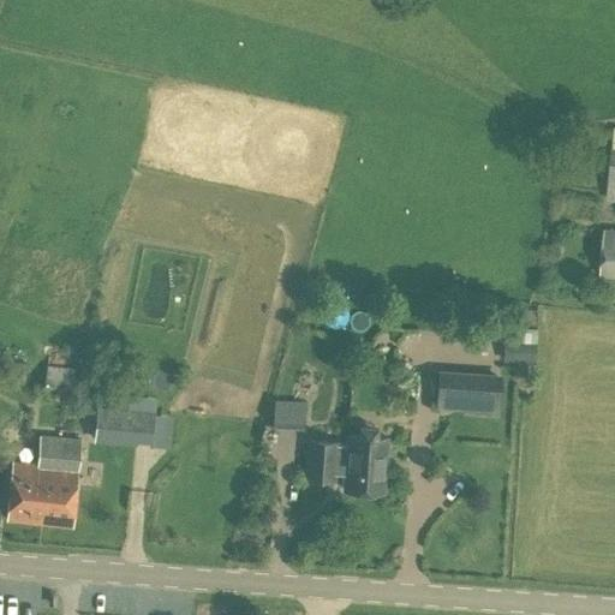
[(614,275),(614,227),(605,227),(602,274),(614,275)]
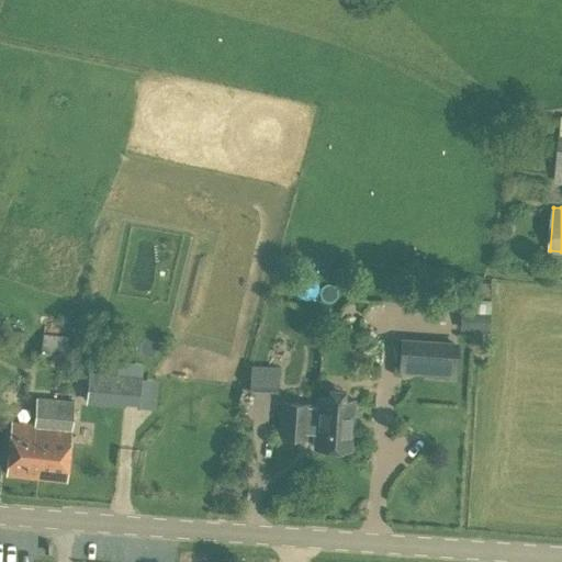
[(489,332),(490,313),(460,311),(459,330),(489,332)]
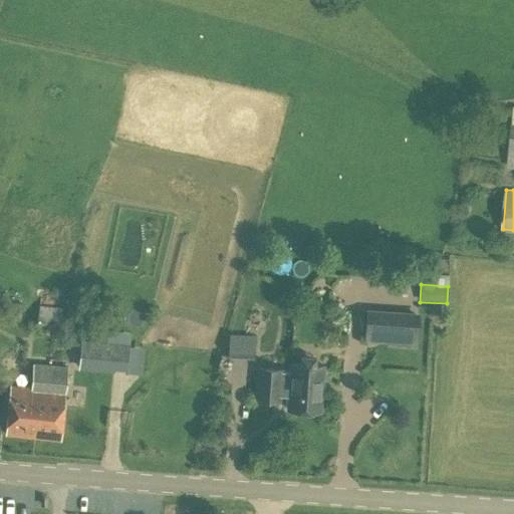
[(20,316),(21,302),(10,301),(8,315),(20,316)]
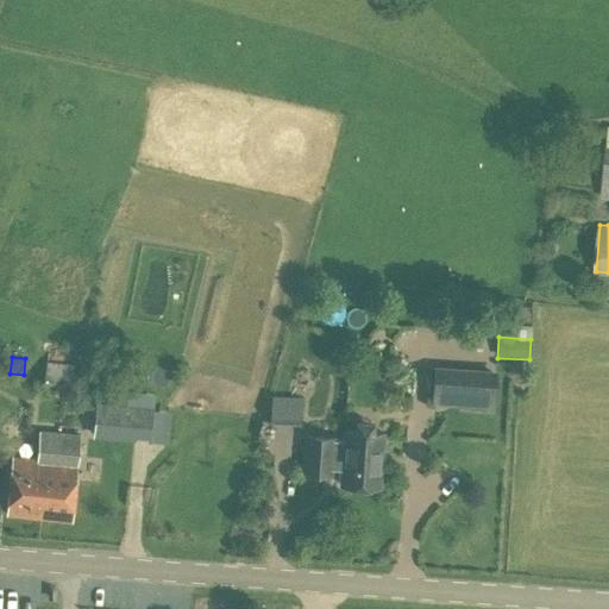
[(98,368),(45,362),(43,388),(95,394),(98,368)]
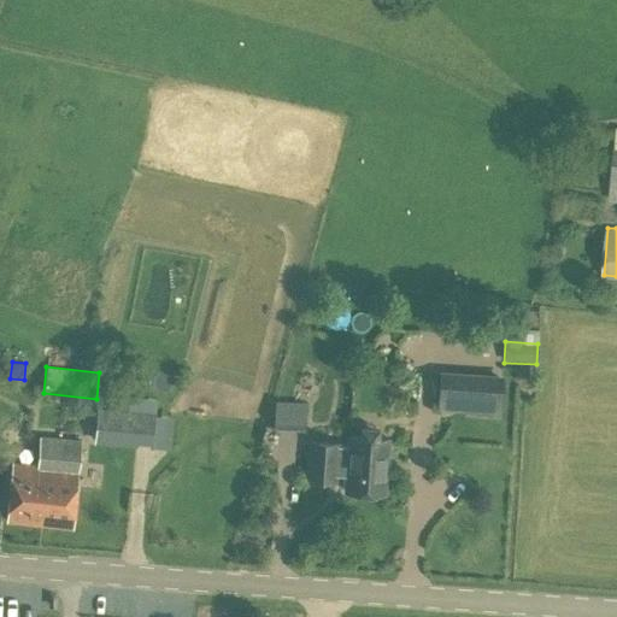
[(500,417),(503,375),(439,370),(436,410),(464,411),(463,415),(500,417)]
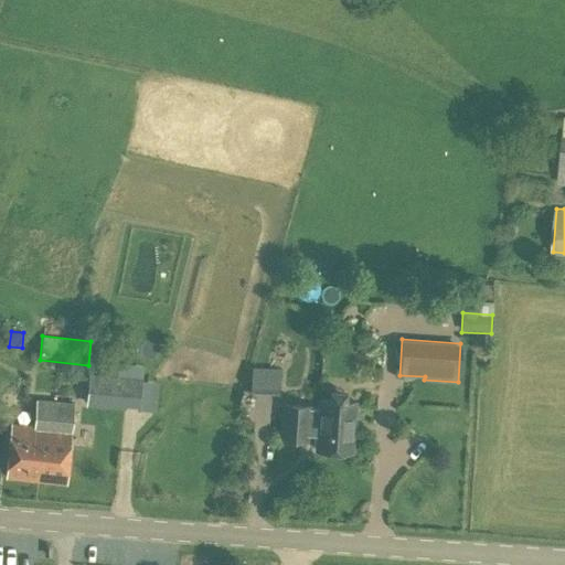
[(129,376),(130,363),(104,360),(103,374),(87,373),(85,406),(125,409),(126,406),(136,406),(136,411),(139,411),(142,377),(129,376)]
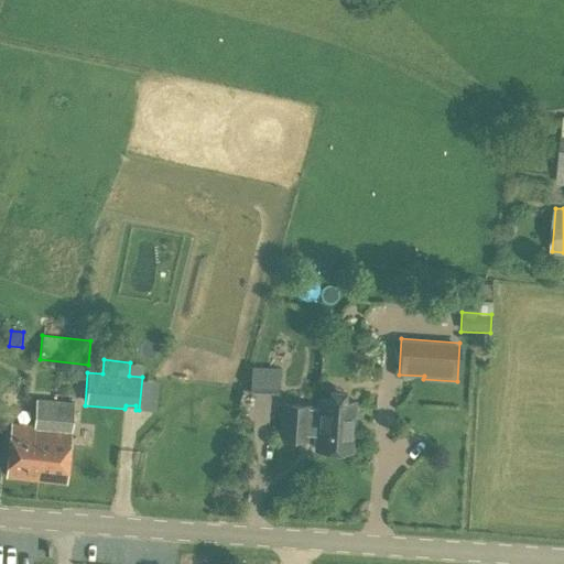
[(278,393),(280,367),(251,366),(249,392),(278,393)]
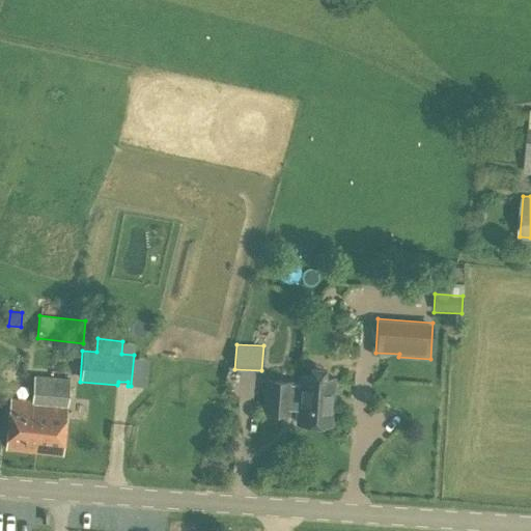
[(332,423),(335,375),(302,373),(301,382),(290,381),(291,380),(269,378),(266,410),(289,411),(289,407),(299,408),(298,420),(332,423)]
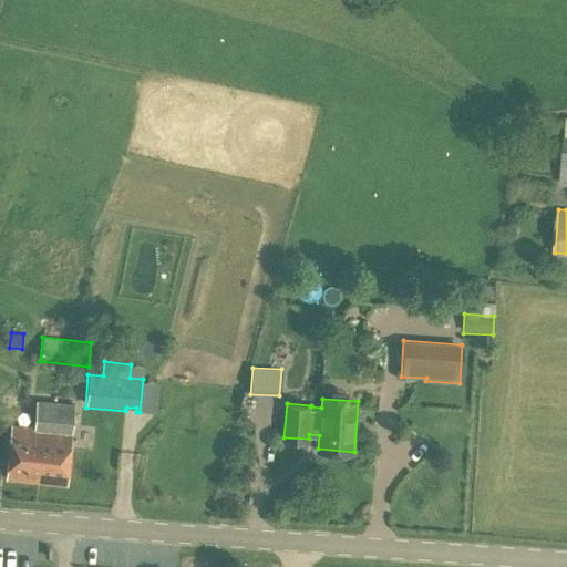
[(35,425),(13,423),(8,477),(68,483),(75,403),(38,400),(35,425)]
